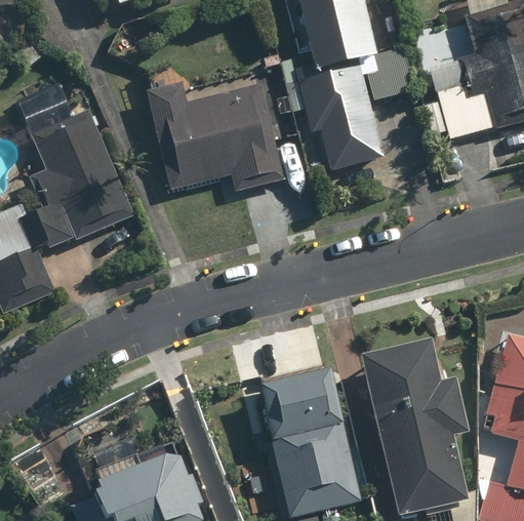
[(0,0),(0,46),(7,41),(0,32),(0,6),(18,5),(17,0),(0,0)]
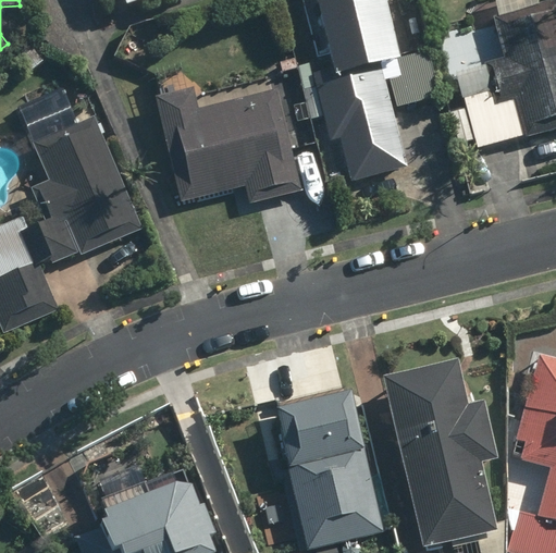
[(342,137),(351,179),(408,166),(394,108),(441,96),(429,48),(399,54),(385,0),(346,0),(319,7),(334,70),(316,74),(332,139),(342,137)]
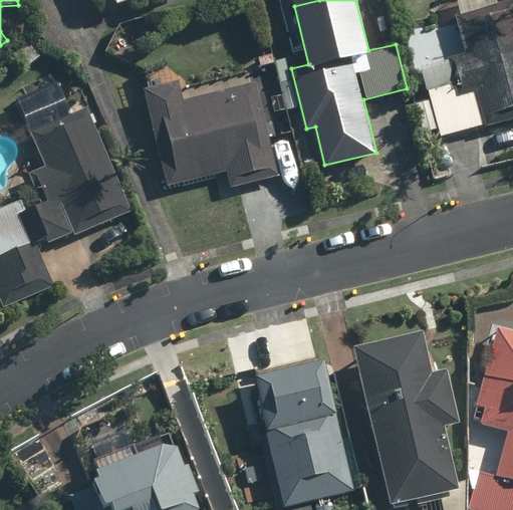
[(484,124),(512,116),(512,0),(508,0),(457,13),(467,52),(452,55),(461,93),(476,90),(484,124)]
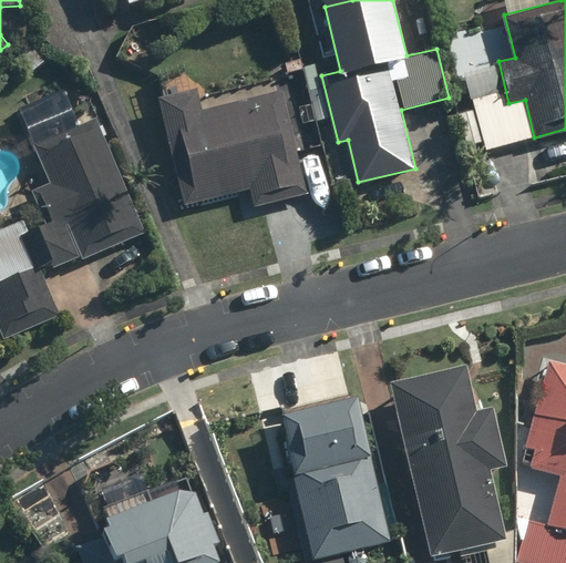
[(158,99),(185,204),(249,188),(254,205),(323,187),(314,145),(299,149),(285,90),(203,110),(197,90),(158,99)]
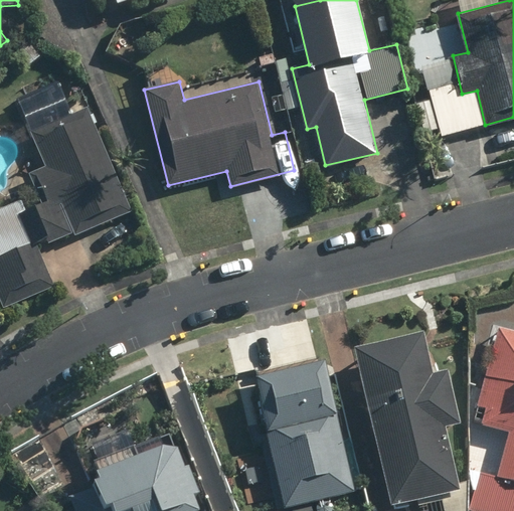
[(75,235),(134,209),(89,106),(31,131),(46,166),(31,173),(44,203),(28,210),(23,199),(0,209),(0,297),(4,307),(56,285),(39,246),(74,231),(75,235)]
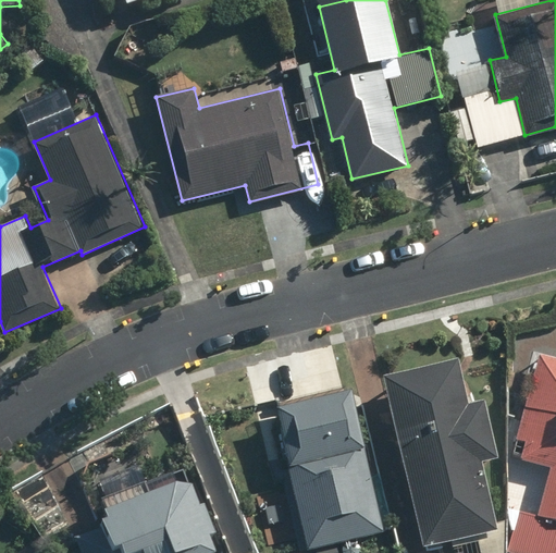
[(508,549),(523,552),(555,552),(555,357),(539,353),(516,438),(527,440),(521,457),(552,465),(538,515),(519,510),(508,549)]
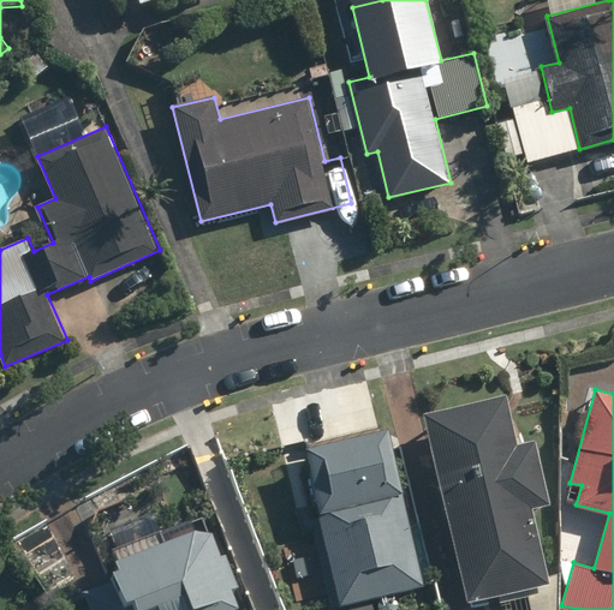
[(505,394),(421,414),(465,603),(550,582),(532,509),(550,504),(534,438),(517,442),(505,394)]
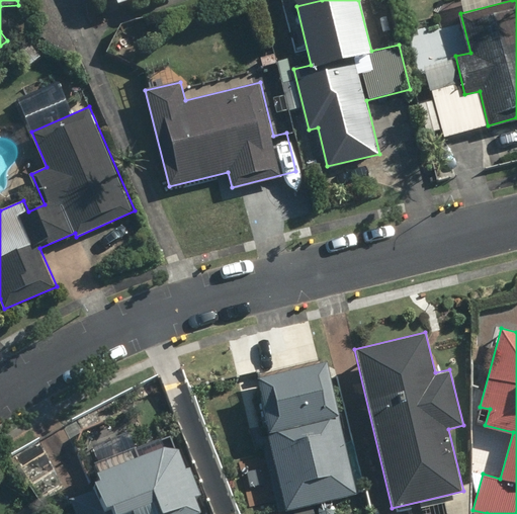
[(306,513),(304,504),(356,492),(326,362),(256,378),(285,505),(278,506),(280,512),(271,513),(306,513)]
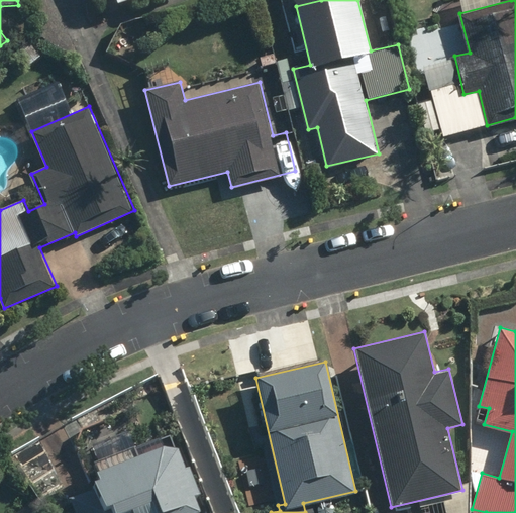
[(162,446),(96,474),(98,481),(92,483),(94,487),(70,497),(75,512),(198,512),(201,512),(194,496),(201,494),(190,467),(186,469),(178,449),(162,446)]
